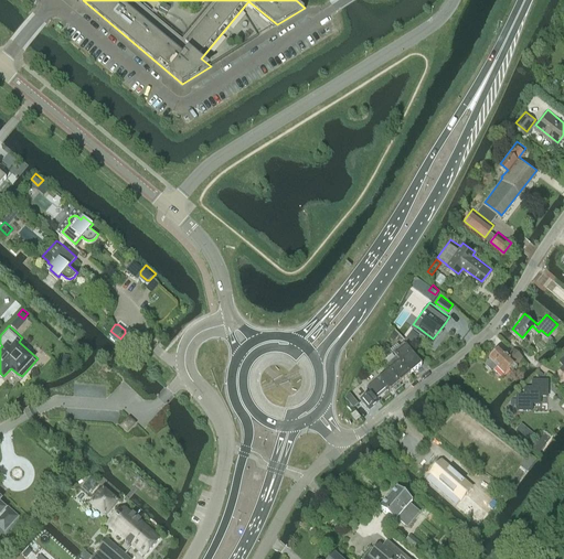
[(406,335),(413,341),(419,332),(412,326),(406,335)]
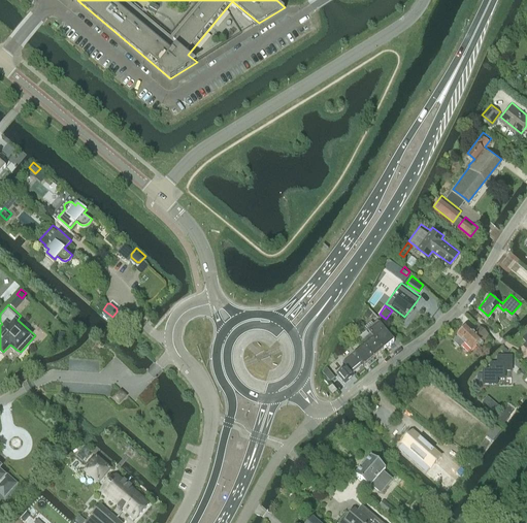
[(369,329),(374,335),(385,347),(394,338),(379,319),(374,322),(376,324),(369,329)]
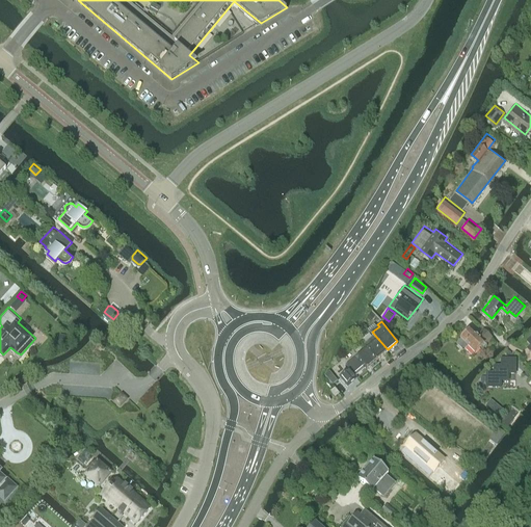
[(462,334),(461,335),(461,336),(458,339),(458,341),(462,345),(465,345),(468,342),(475,349),(481,343),(483,345),(487,342),(486,341),(493,334),(484,325),(477,332),(471,325),(467,330),(465,330),(462,332),(462,334)]
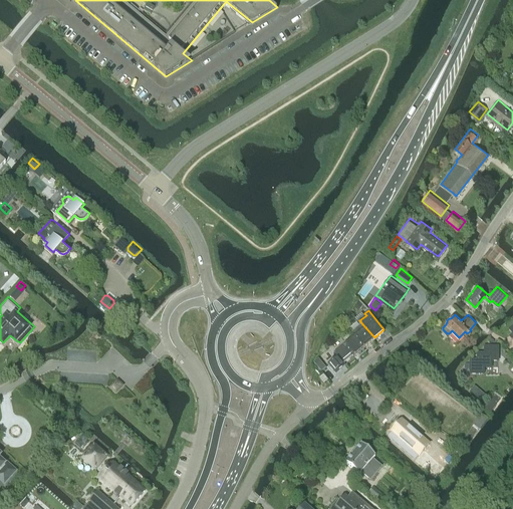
[(67,321),(59,319),(57,328),(65,330),(67,321)]
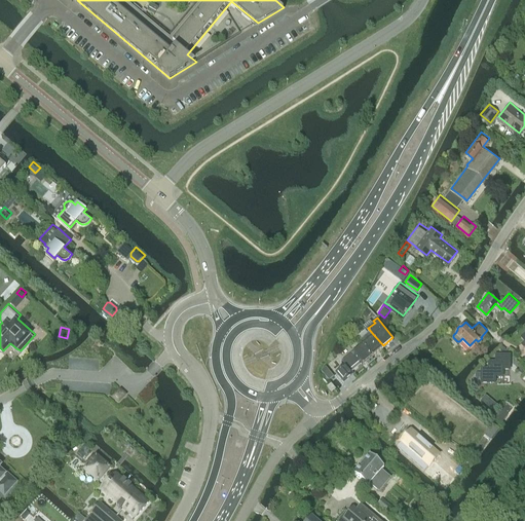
[(363,342),(373,354),(383,345),(373,334),(367,339),(366,337),(362,340),(363,342)]
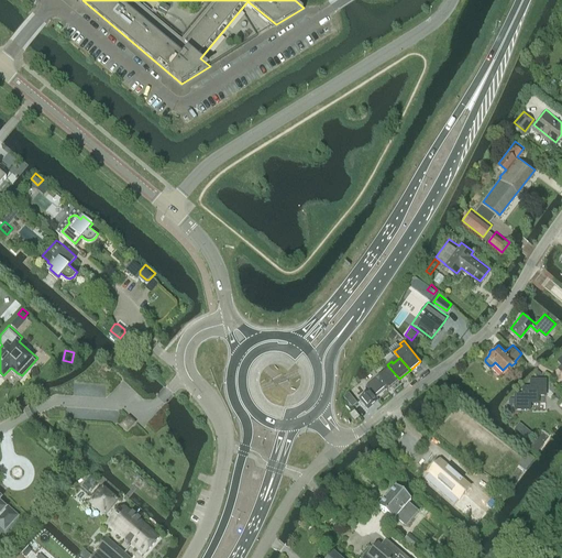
[(374,391),(385,382),(389,387),(399,379),(388,367),(382,372),(381,370),(366,382),(370,386),(360,394),(368,405),(378,396),(374,391)]
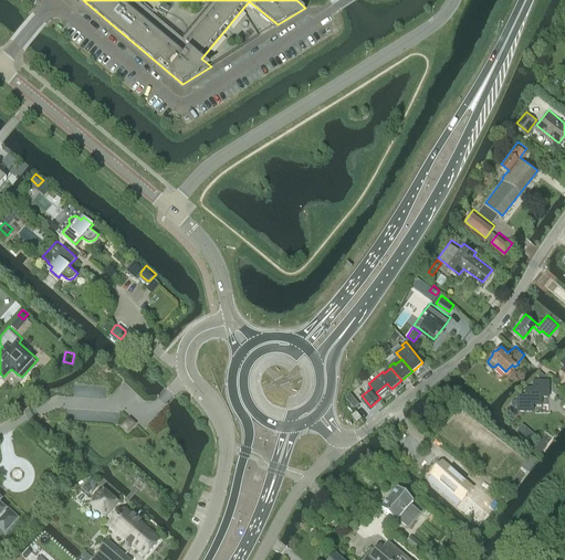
[(543,393),(550,393),(550,377),(533,377),(533,383),(525,383),(525,391),(518,391),(518,408),(534,408),(534,400),(543,400),(543,393)]
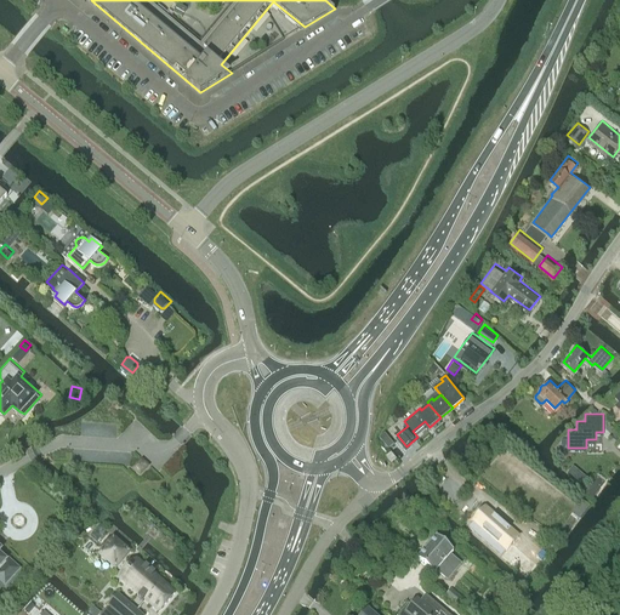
[(388,444),(394,439),(386,428),(380,433),(388,444)]
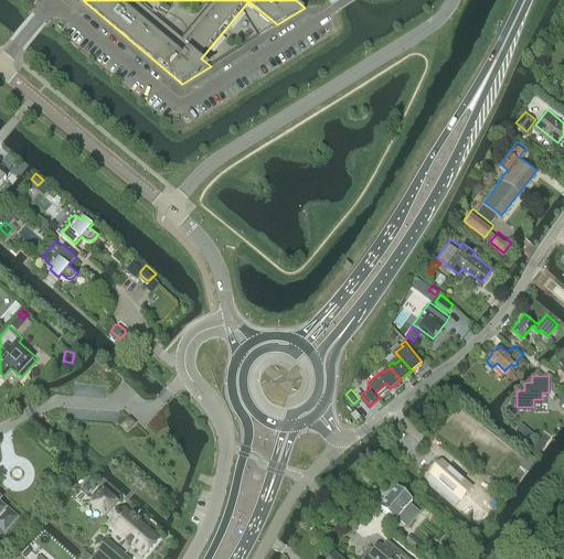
[(357,416),(360,414),(361,412),(357,407),(352,410),(357,416)]
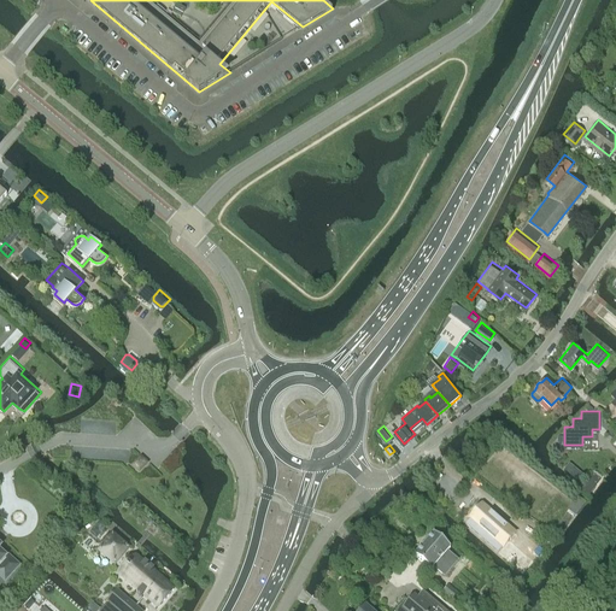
[(132,460),(140,468),(150,458),(141,451),(132,460)]
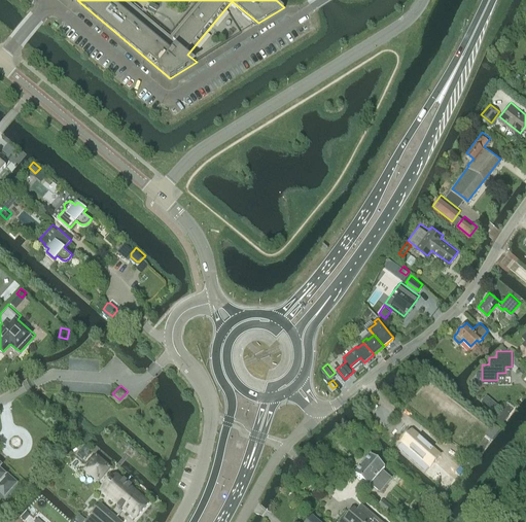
[(513,407),(505,402),(497,413),(504,418),(513,407)]
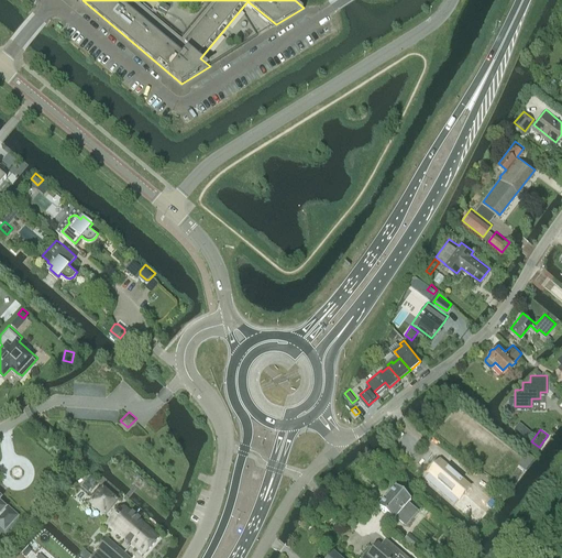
[(485,512),(462,492),(471,483),(441,457),(426,473),(455,500),(477,521),(485,512)]
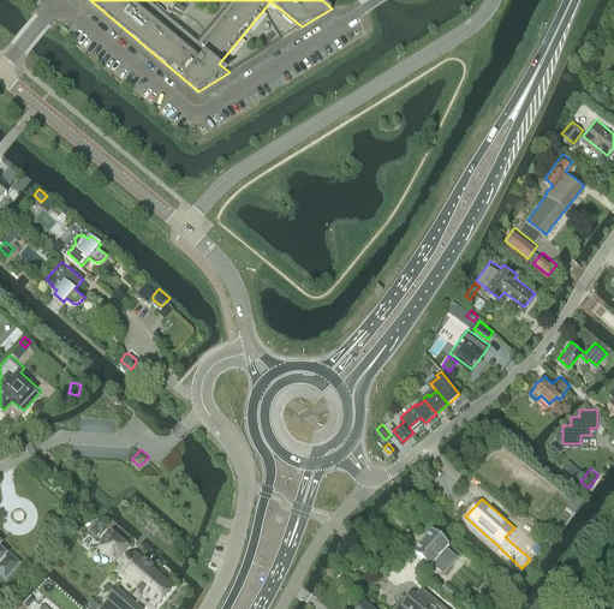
[(453,550),(447,544),(449,541),(433,526),(413,549),(430,563),(434,560),(440,566),(453,550)]
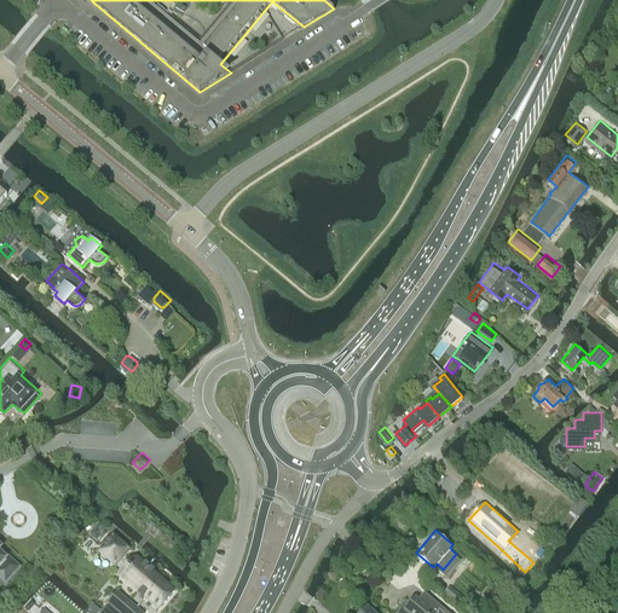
[(104,544),(102,548),(116,560),(128,545),(114,533),(111,537),(109,535),(102,542),(104,544)]
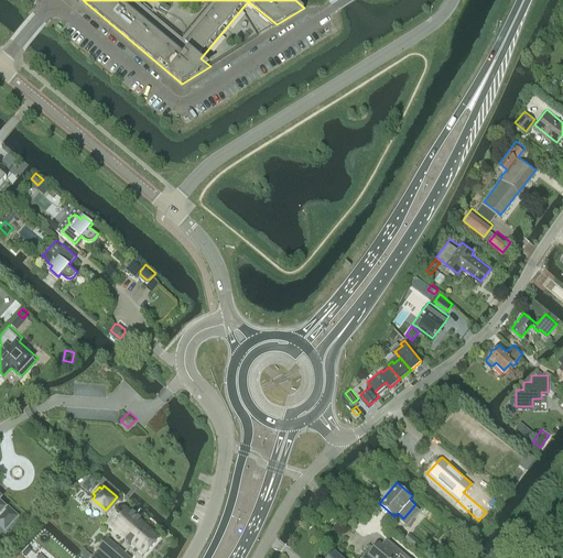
[(0,522),(6,527),(20,512),(9,502),(7,503),(0,496),(2,494),(0,491),(0,522)]
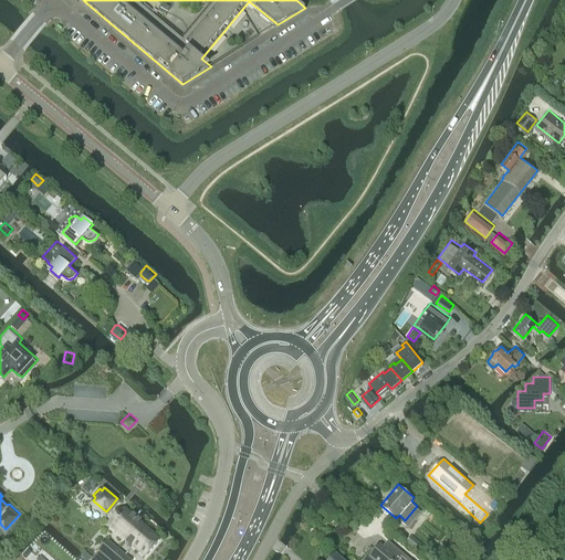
[(146,551),(160,536),(127,507),(113,522),(146,551)]
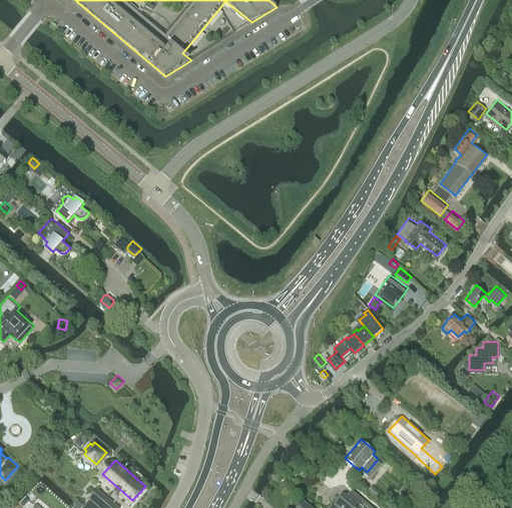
[(368,488),(380,498),(386,492),(374,482),(368,488)]
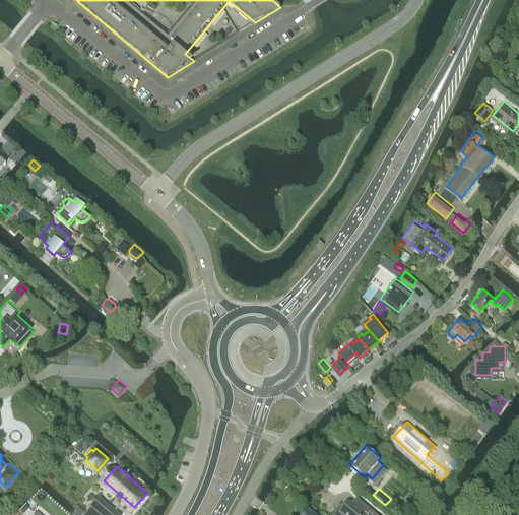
[(85,513),(87,514),(121,514),(123,513),(101,493),(91,503),(93,504),(85,513)]
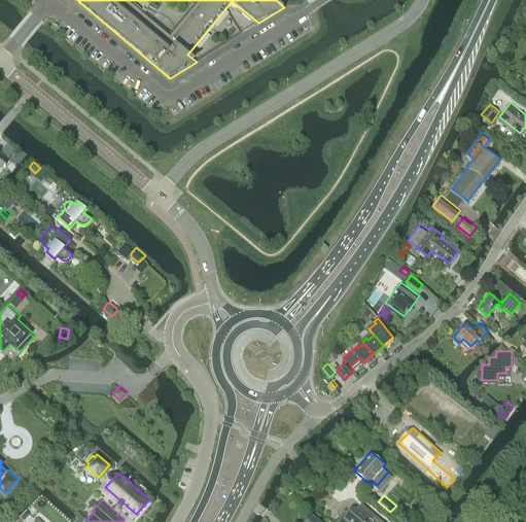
[(347,508),(338,519),(340,521),(386,521),(383,519),(361,500),(352,512),(347,508)]
